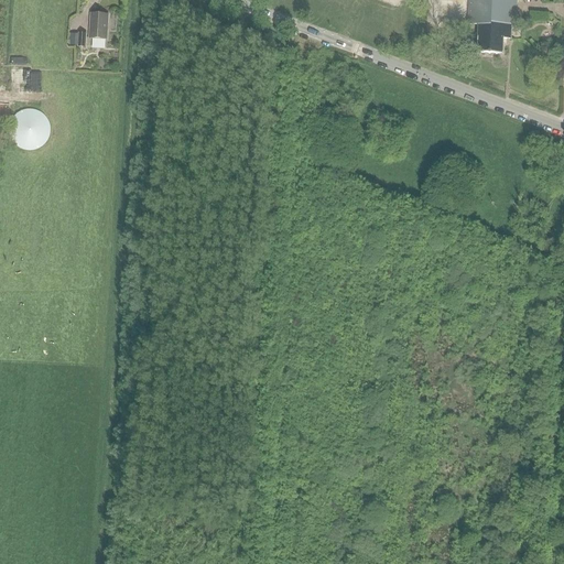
[(478,55),(494,55),(502,56),(503,39),(510,40),(511,25),(513,25),(513,18),(514,18),(516,0),(469,0),(468,24),(480,25),(478,55)]
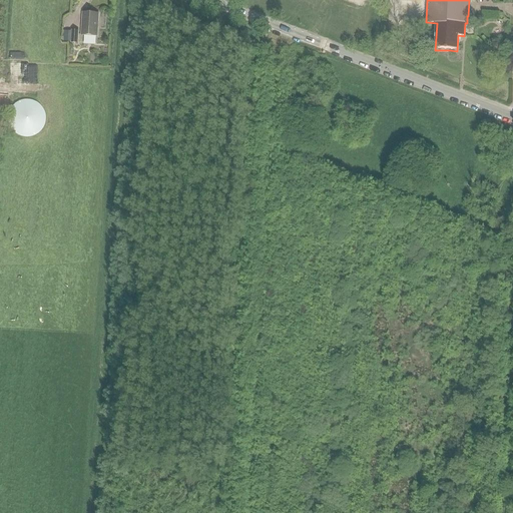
[(96,14),(96,13),(91,13),(90,14),(82,13),(81,36),(97,37),(98,14),(96,14)]
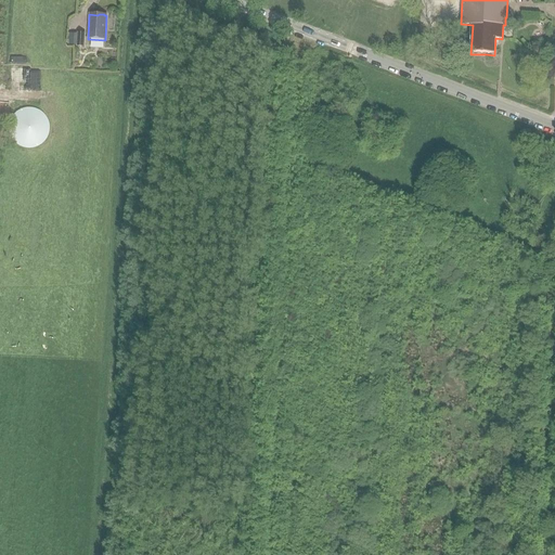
[(77,46),(76,48),(86,48),(86,34),(77,33),(77,34),(77,46)]
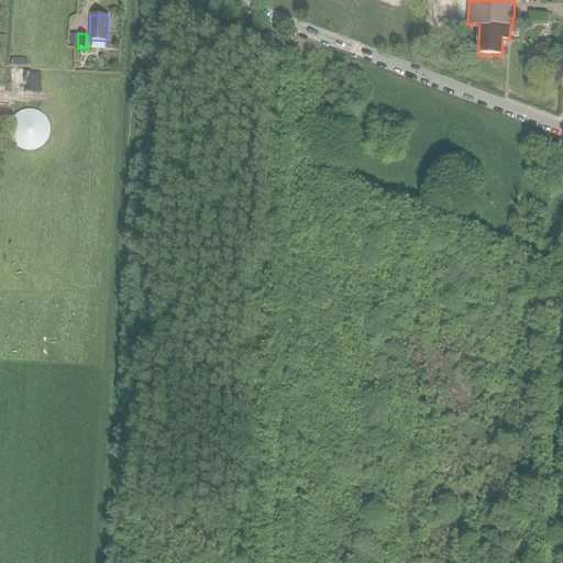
[(30,69),(10,70),(11,84),(31,83),(30,69)]
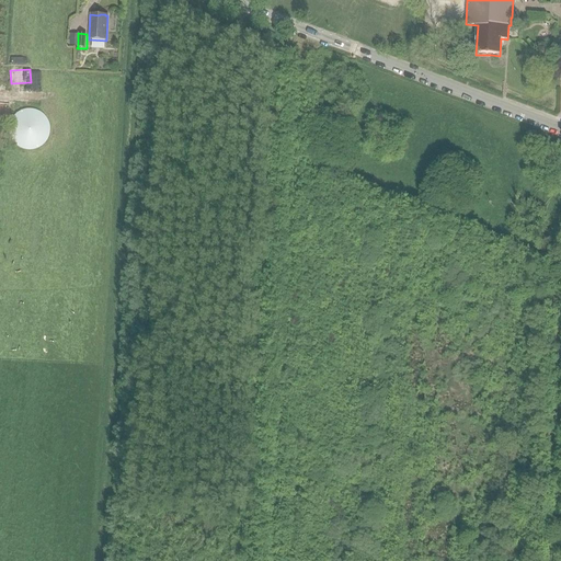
[(10,128),(10,132),(10,135),(11,138),(13,141),(14,144),(18,146),(20,148),(23,150),(26,150),(30,151),(33,151),(36,150),(39,149),(42,148),(45,146),(47,142),(48,140),(50,137),(50,134),(52,130),(50,127),(50,124),(49,121),(47,118),(45,115),(43,113),(39,112),(36,111),(33,110),(30,110),(26,110),(23,111),(20,112),(18,114),(15,116),(13,119),(11,122),(10,125),(10,128)]
